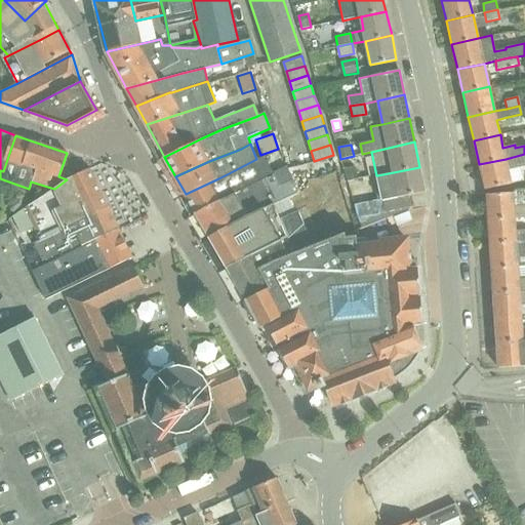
[(523,180),(524,166),(524,165),(524,154),(506,159),(479,164),(485,190),(523,180)]
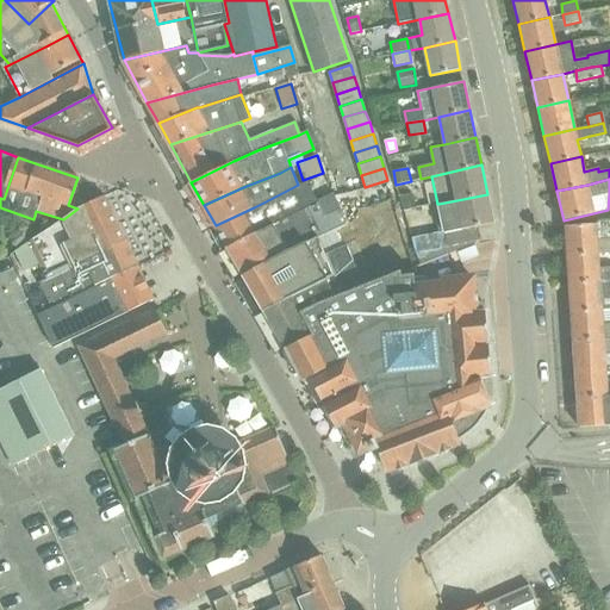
[(254,207),(216,225),(228,248),(260,230),(273,224),(316,204),(305,181),(298,185),(263,203),(254,207)]
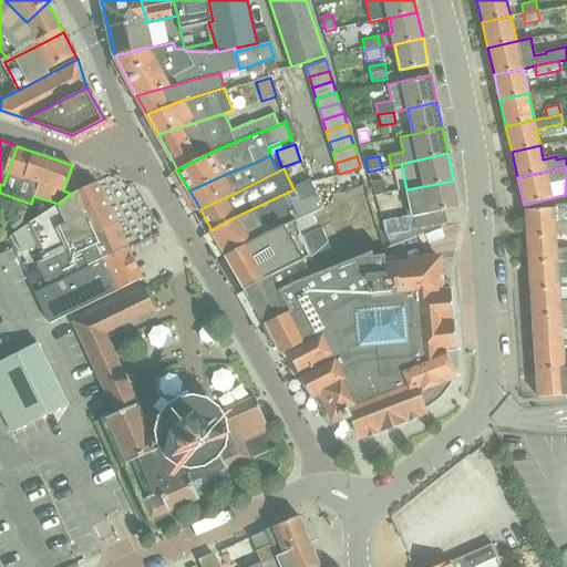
[(382,179),(371,183),(374,196),(385,193),(382,179)]
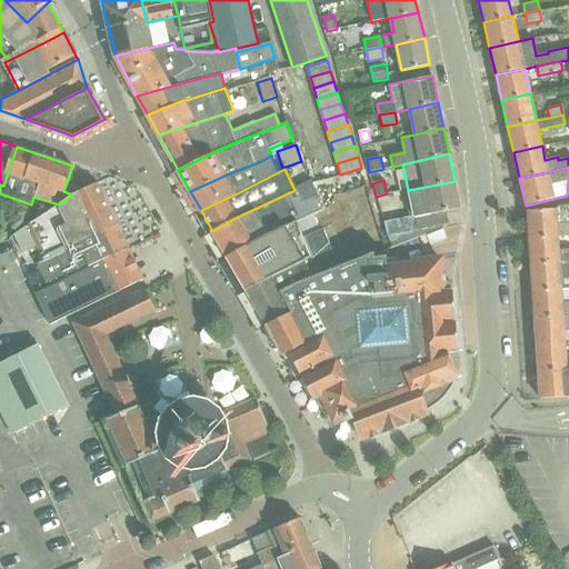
[(442,210),(460,207),(455,181),(409,190),(413,216),(385,221),(388,236),(392,249),(447,228),(442,210)]
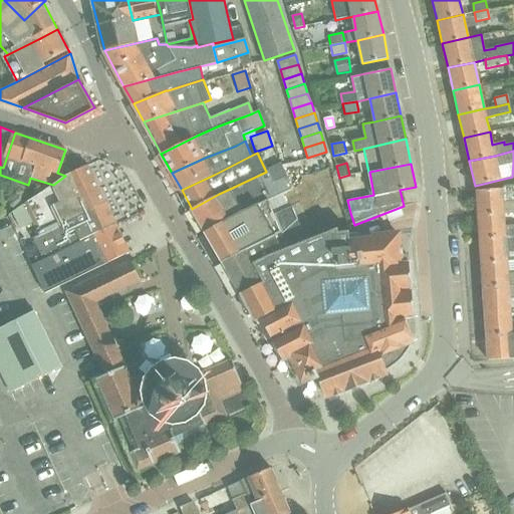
[(34,222),(36,226),(101,195),(87,165),(65,176),(53,185),(41,193),(25,203),(24,205),(15,211),(12,213),(19,229),(34,222)]
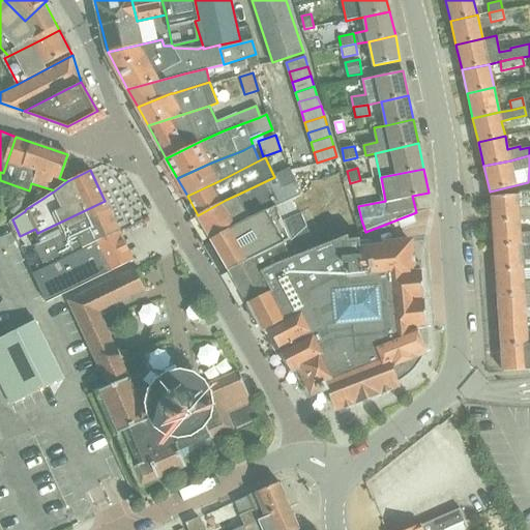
[(275,206),(277,205),(300,195),(295,183),(293,184),(287,171),(274,177),(237,195),(226,200),(198,215),(211,237),(247,217),(249,216),(275,206)]
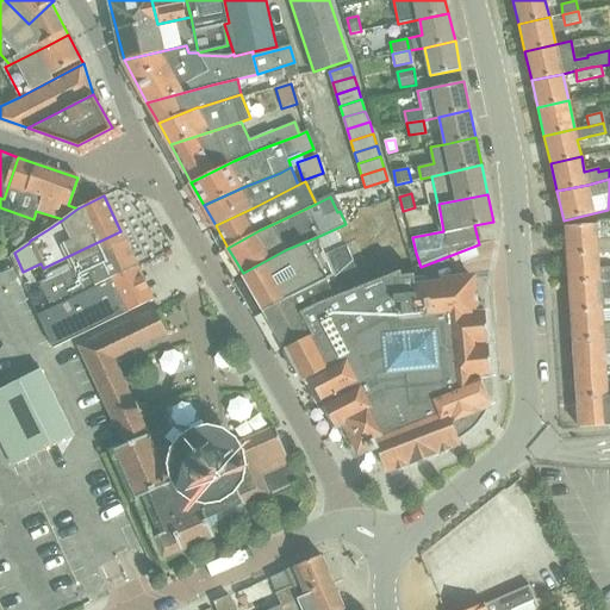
[(564,224),(566,255),(597,253),(609,251),(609,219),(598,221),(595,223),(564,224)]
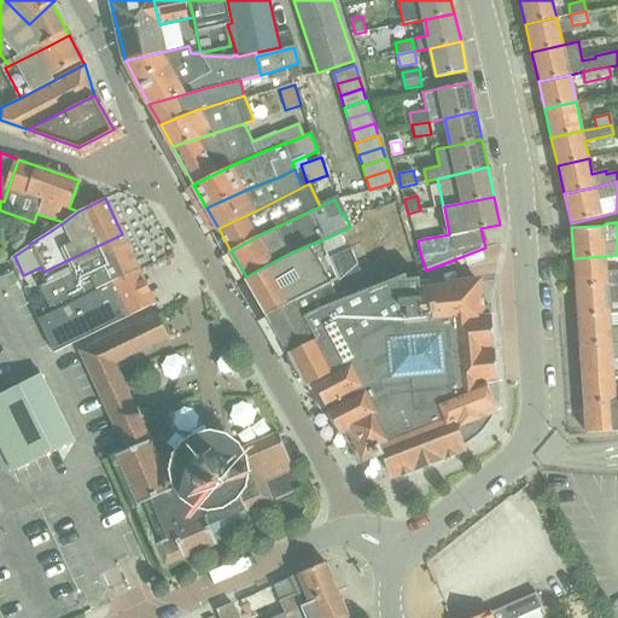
[(19,233),(9,240),(18,254),(29,246),(19,233)]
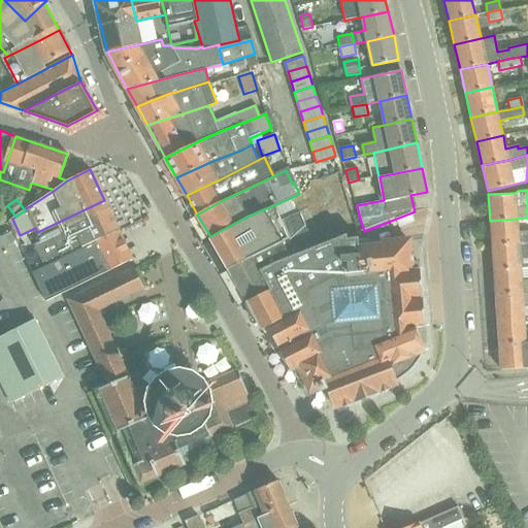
[(104,200),(37,232),(40,241),(34,244),(44,267),(53,263),(76,251),(119,230),(104,200)]
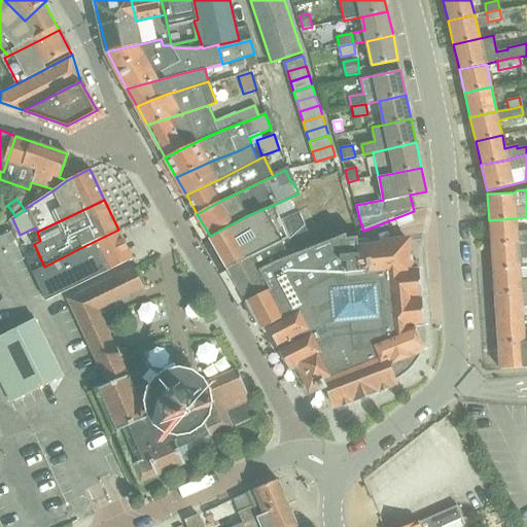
[(246,216),(210,236),(212,238),(229,266),(227,267),(251,255),(268,247),(290,238),(282,220),(281,220),(274,205),(248,215),(246,216)]
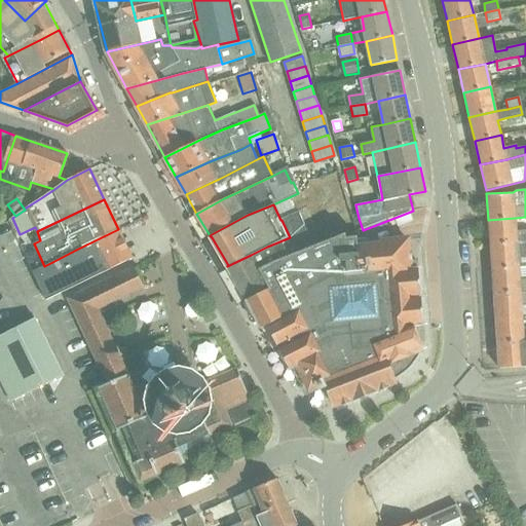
[(314,247),(298,212),(282,220),(290,237),(297,254),(314,247)]
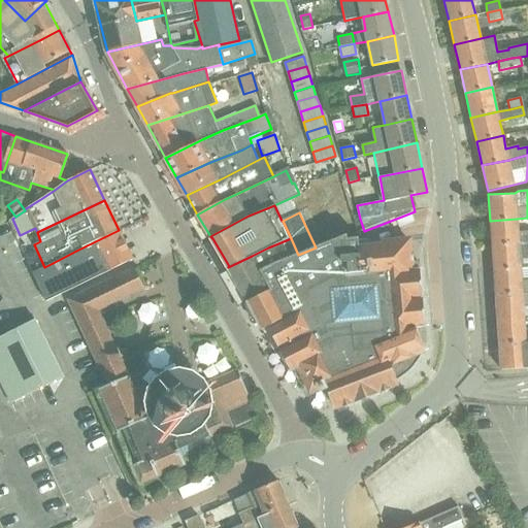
[(527,242),(527,230),(518,231),(517,219),(490,221),(492,245),(519,243),(527,242)]
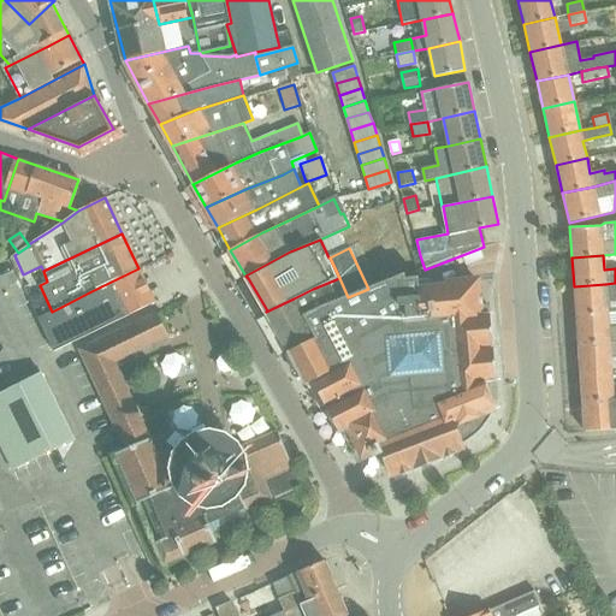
[(46,314),(37,319),(53,351),(106,325),(154,302),(138,268),(89,292),(61,307),(52,312),(46,314)]
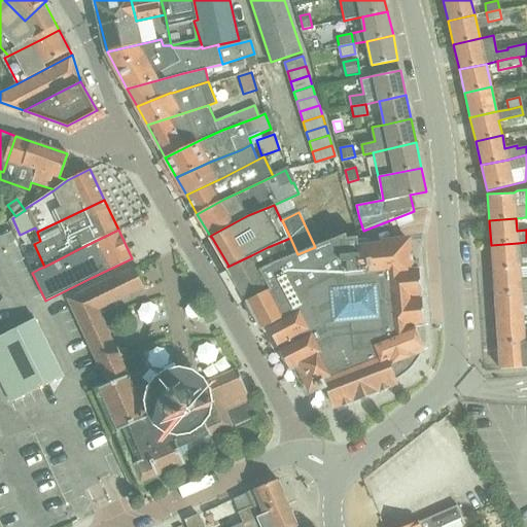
[(269,288),(245,302),(260,329),(268,325),(291,371),(299,366),(310,387),(316,384),(319,391),(326,387),(334,407),(395,382),(395,381),(403,376),(412,369),(418,360),(422,351),(423,350),(414,326),(424,325),(419,268),(411,269),(408,239),(358,244),(357,236),(346,236),(345,233),(315,247),(297,254),(259,272),(269,288)]
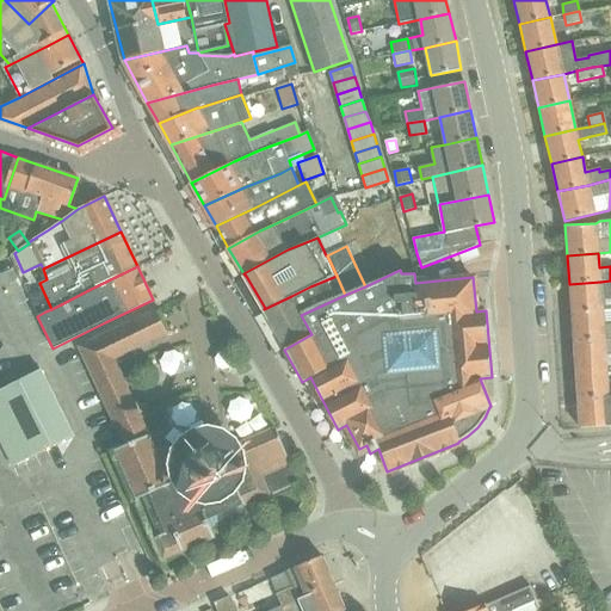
[(275,327),(284,350),(312,334),(301,315),(345,295),(337,276),(310,287),(291,296),(264,309),(275,327)]
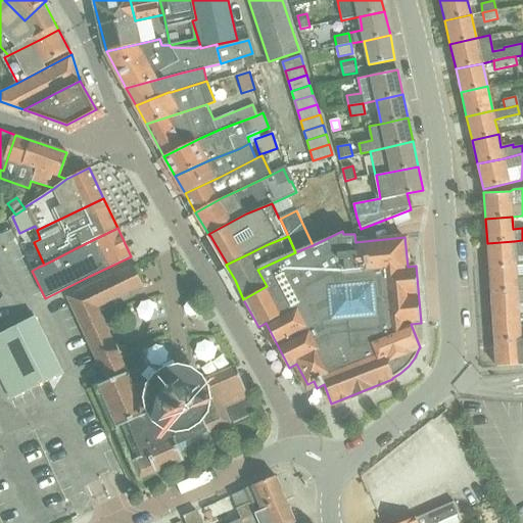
[(522,240),(514,241),(487,243),(488,267),(515,265),(514,252),(522,251),(522,240)]
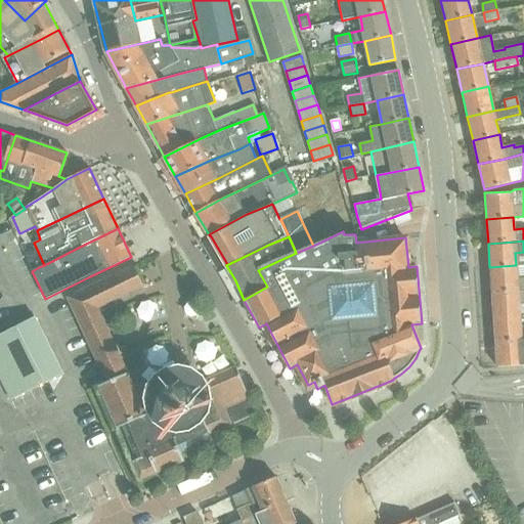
[(95,362),(116,353),(95,303),(141,284),(131,260),(63,293),(95,362)]
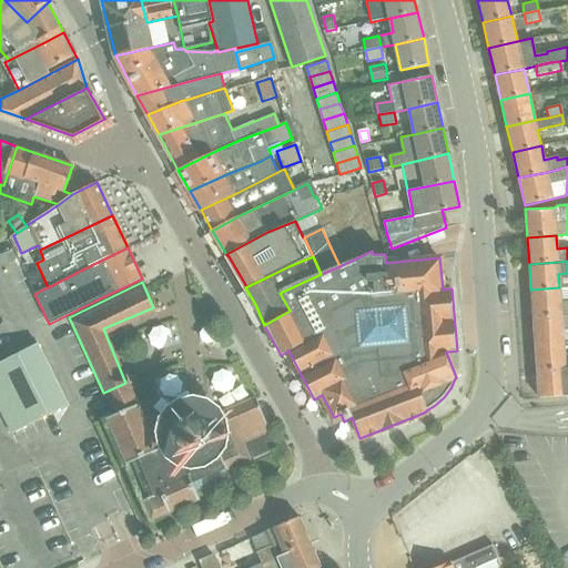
[(567,287),(559,287),(530,290),(533,317),(561,315),(567,314),(567,287)]
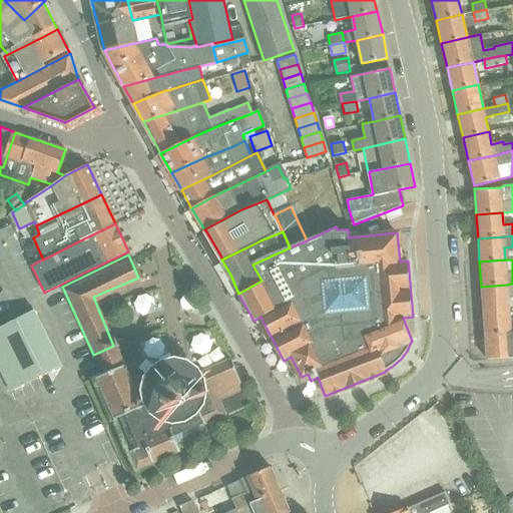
[(512,284),(507,285),(481,287),(483,311),(509,309),(508,297),(512,296),(512,284)]
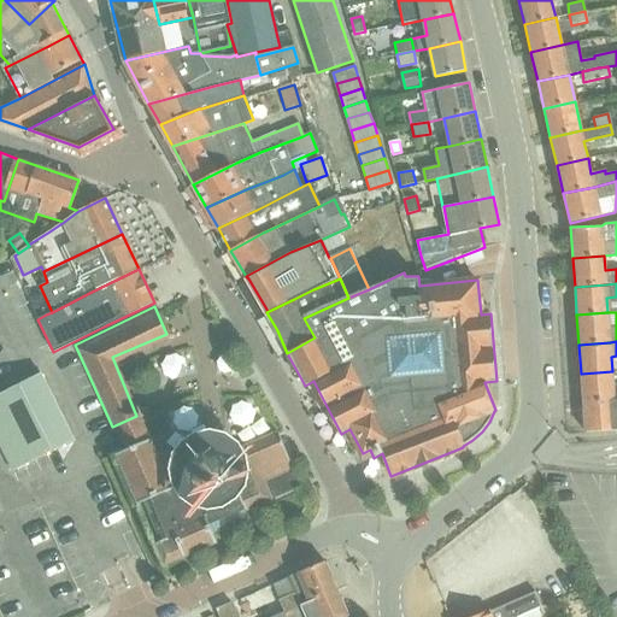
[(616,389),(613,391),(612,371),(581,374),(582,403),(616,399),(616,389)]
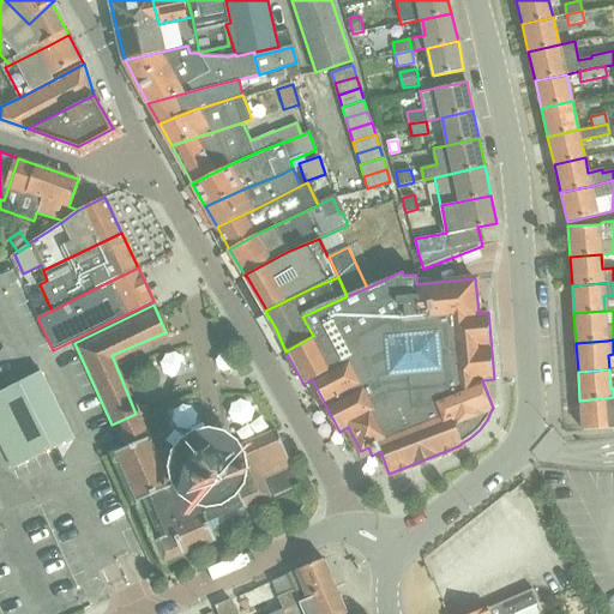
[(40,372),(0,391),(0,444),(12,469),(73,439),(40,372)]
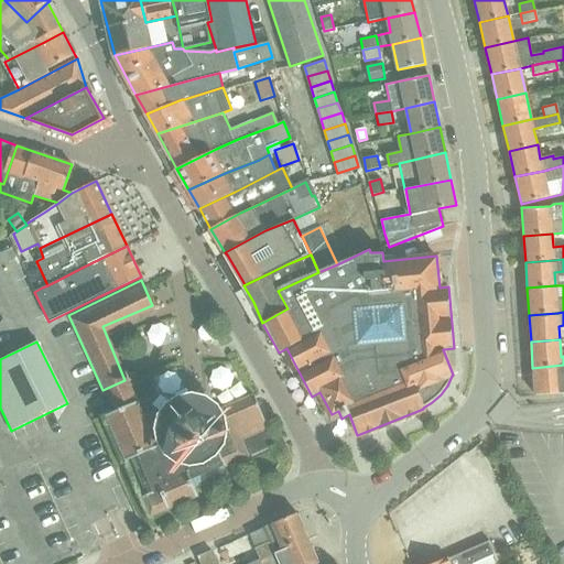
[(563,365),(532,368),(534,394),(563,393),(563,392),(563,365)]
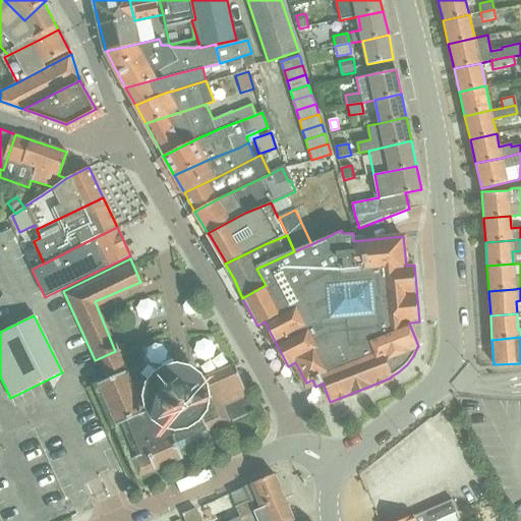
[(234,365),(191,384),(195,389),(197,394),(198,400),(196,406),(207,430),(228,421),(222,406),(247,395),(234,365)]
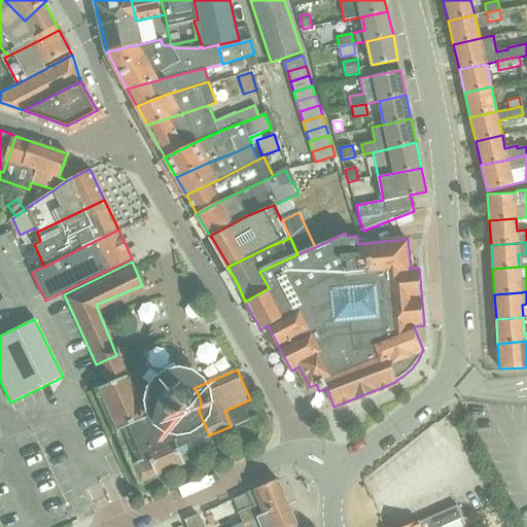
[(126,376),(99,388),(117,430),(123,428),(137,462),(133,464),(140,482),(184,463),(181,457),(213,444),(209,435),(199,411),(201,405),(200,398),(198,393),(194,388),(188,384),(181,381),(174,382),(167,384),(162,389),(159,396),(157,403),(160,411),(145,418),(126,376)]
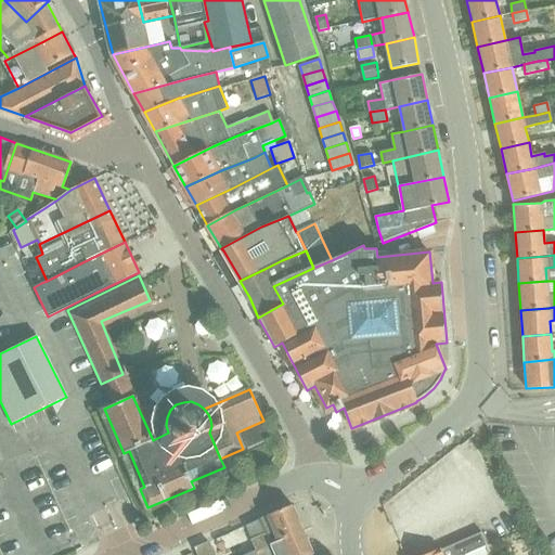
[(256,550),(302,529),(292,505),(259,519),(245,526),(256,550)]
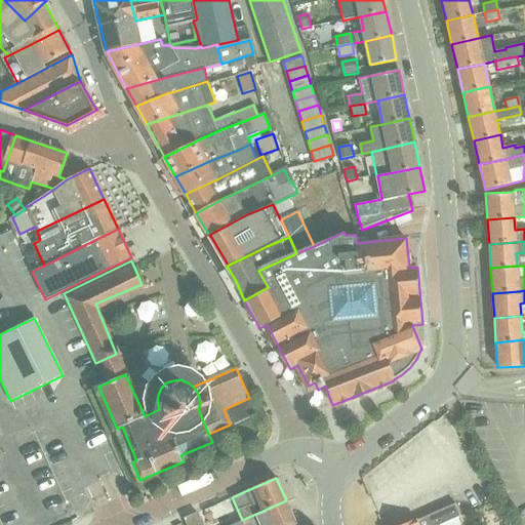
[(286,500),(242,520),(229,524),(257,524),(259,524),(292,524),(296,523),(286,500)]
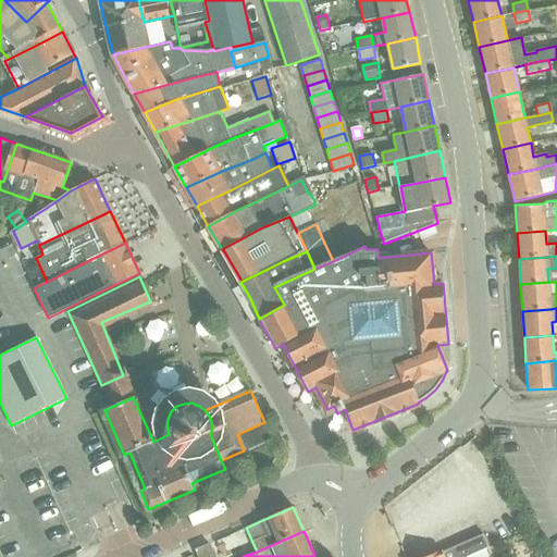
[(466,556),(487,547),(482,534),(430,556),(466,556)]
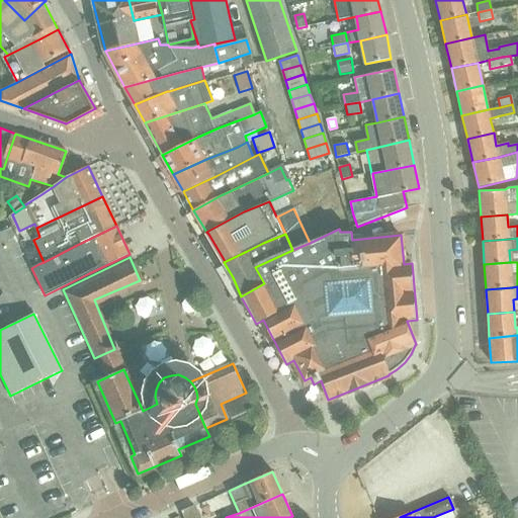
[(199,517),(194,506),(181,511),(184,517),(199,517)]
